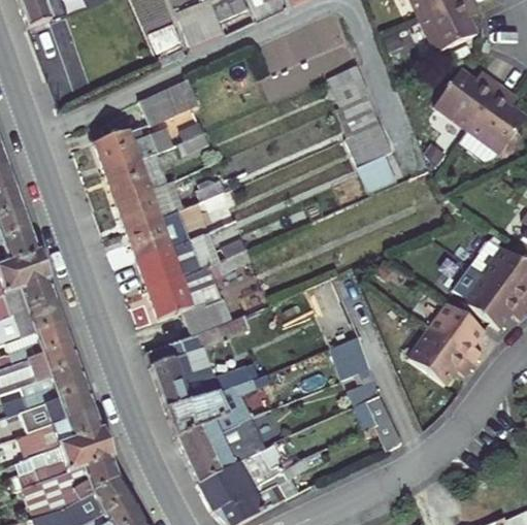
[(17,0),(27,27),(64,12),(59,0),(17,0)]
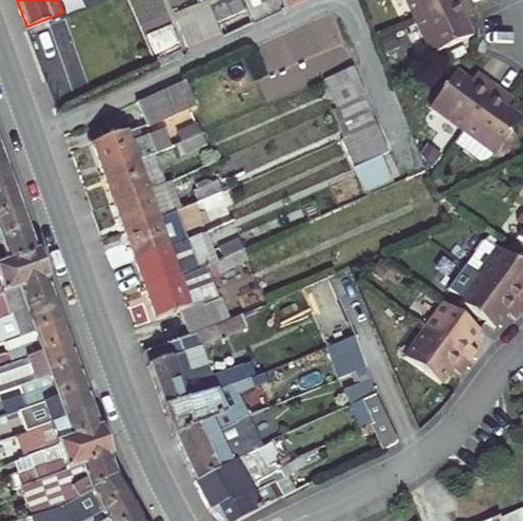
[(208,0),(216,20),(245,7),(241,0),(208,0)]
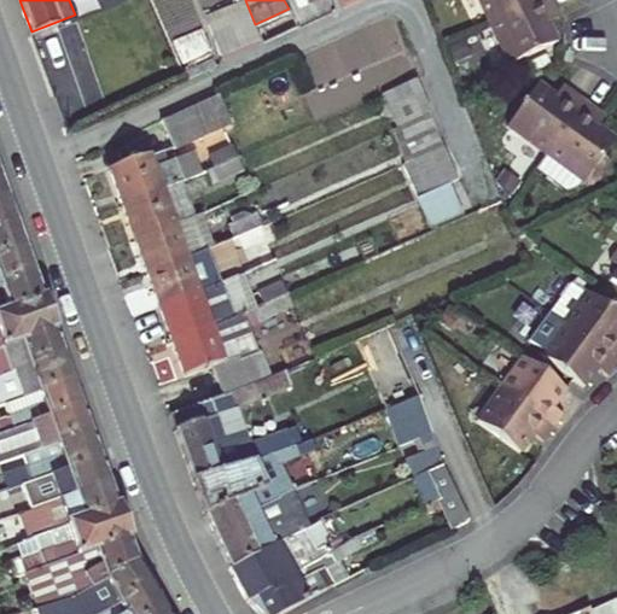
[(479,0),(489,19),(529,0),(479,0)]
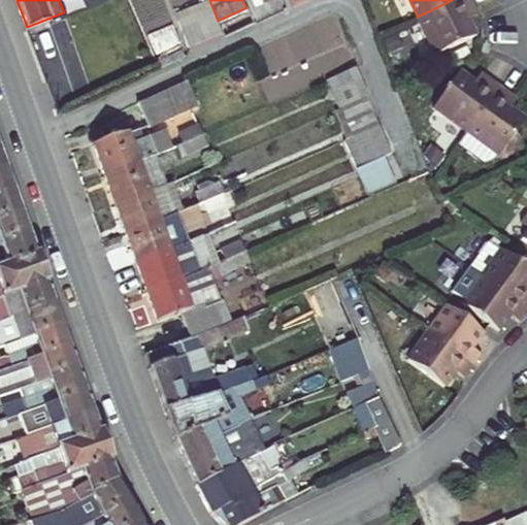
[(475,4),(473,0),(452,0),(418,17),(435,53),(476,33),(469,17),(465,9),(475,4)]
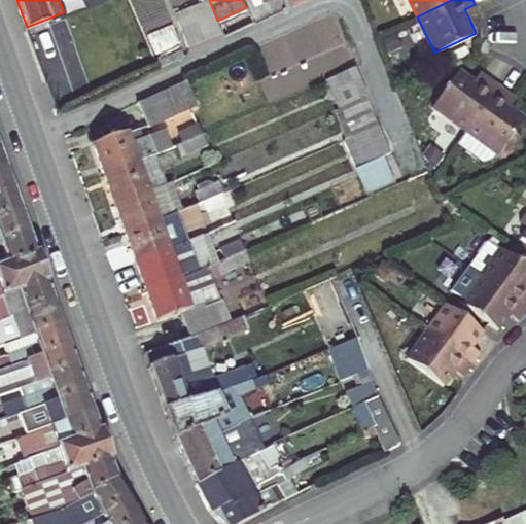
[(468,16),(478,11),(475,4),(464,9),(468,16)]
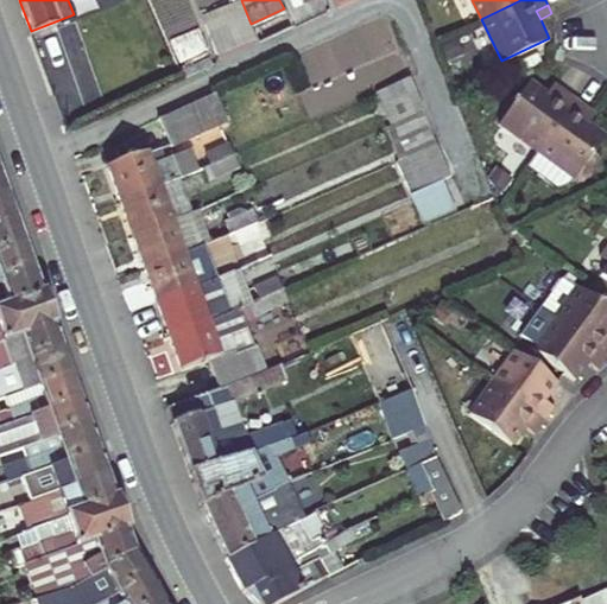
[(244,6),(225,13),(235,46),(255,37),(244,6)]
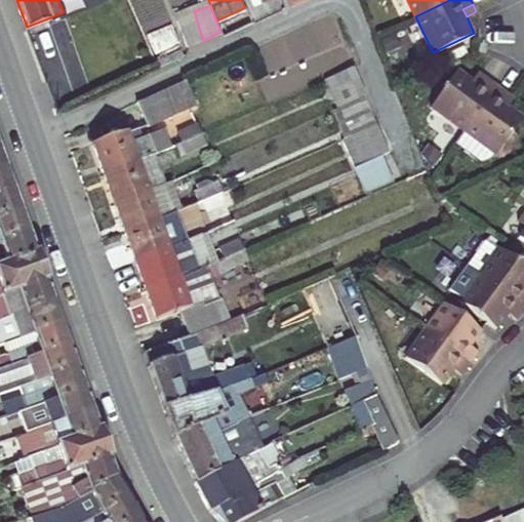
[(251,22),(245,7),(216,21),(223,35),(251,22)]
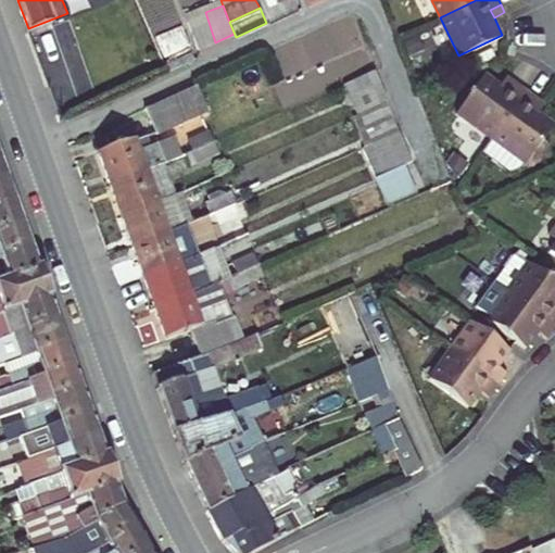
[(205,12),(188,20),(199,49),(215,42),(205,12)]
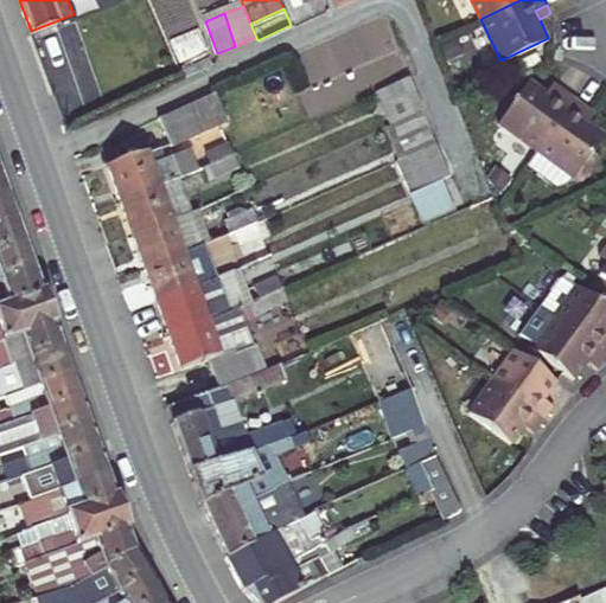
[(289,55),(314,110),(412,69),(387,13),(289,55)]
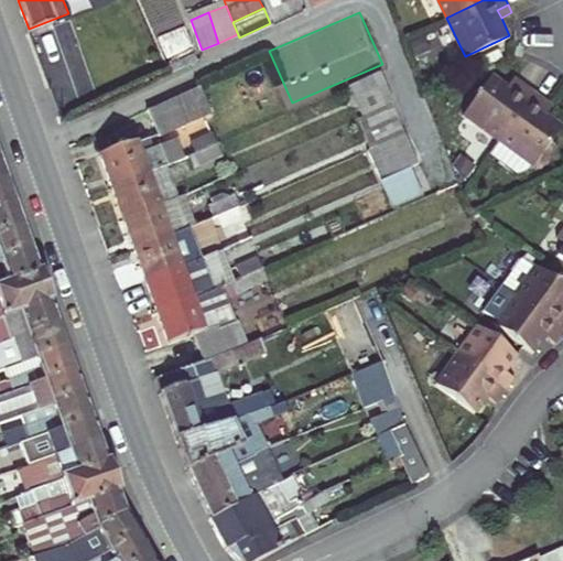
[(380,69),(348,83),(361,114),(364,112),(391,100),(393,99),(380,69)]
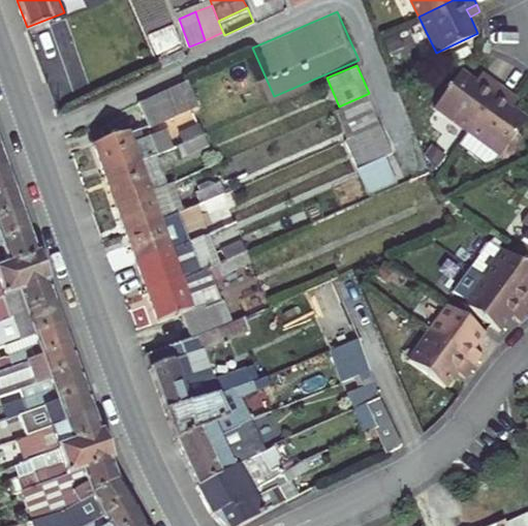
[(461,68),(434,106),(467,130),(501,84),(490,75),(483,85),(475,80),(461,68)]
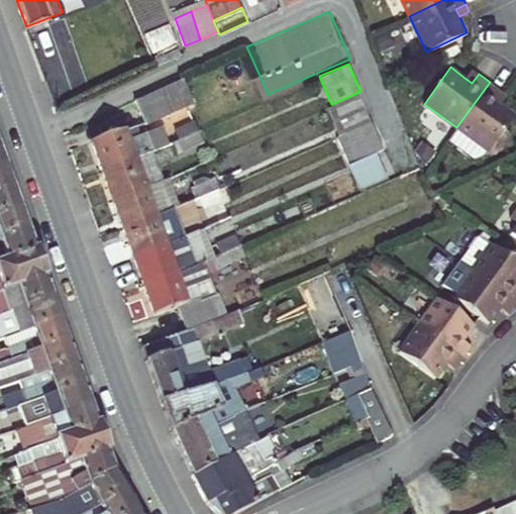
[(479,74),(472,69),(465,78),(472,83),(479,74)]
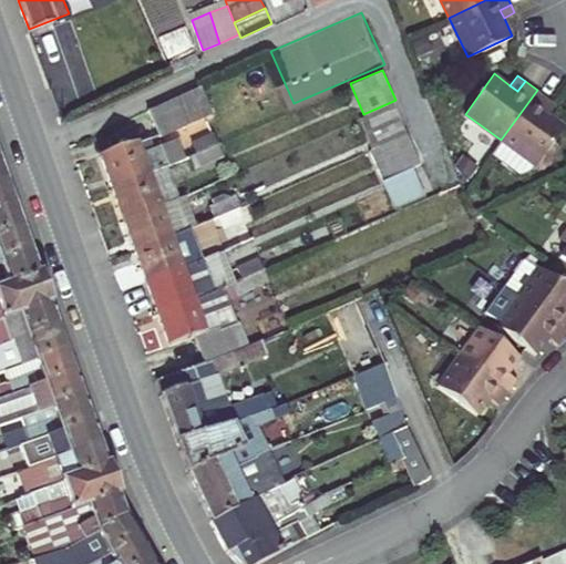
[(148,109),(160,134),(212,111),(201,85),(148,109)]
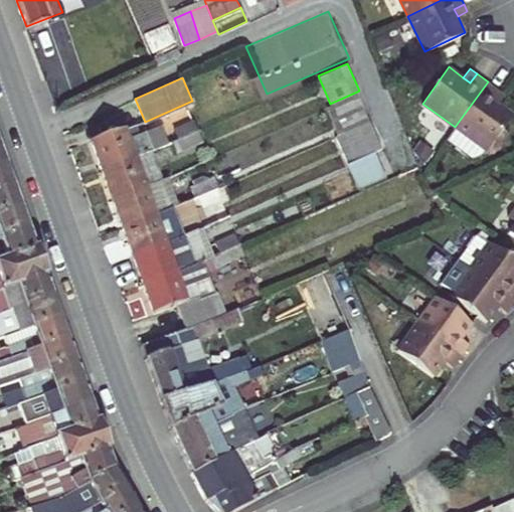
[(487,151),(513,114),(499,104),(492,99),(499,90),(488,81),(455,127),(487,151)]
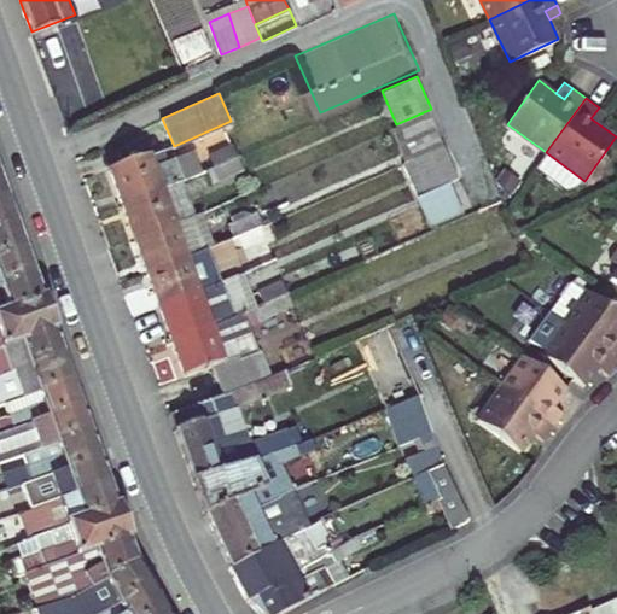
[(606,113),(599,107),(591,118),(599,124),(606,113)]
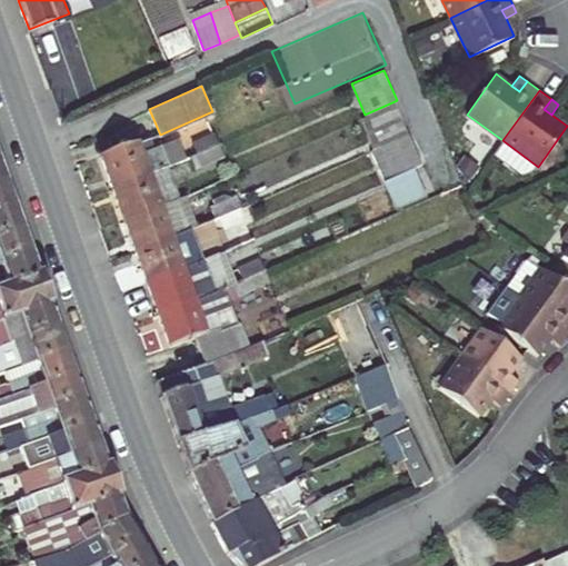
[(409,131),(395,101),(367,113),(380,145),(409,131)]
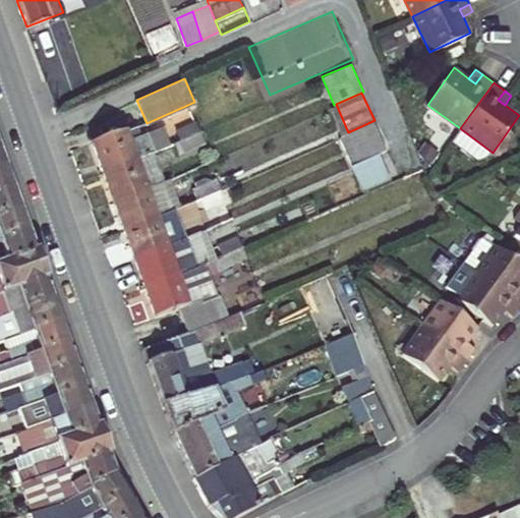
[(334,105),(331,106),(343,134),(348,132),(336,104),(334,105)]
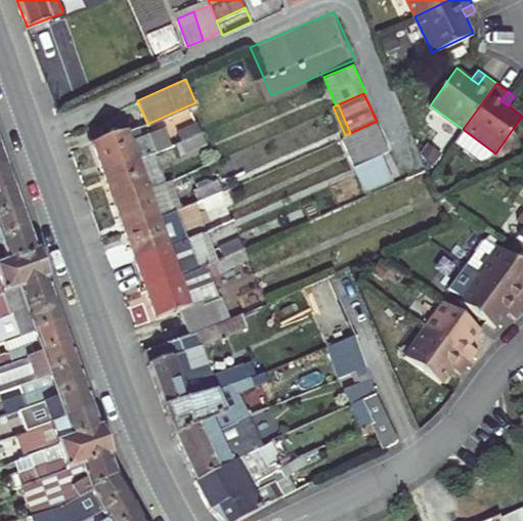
[(201,132),(195,121),(177,129),(181,140),(201,132)]
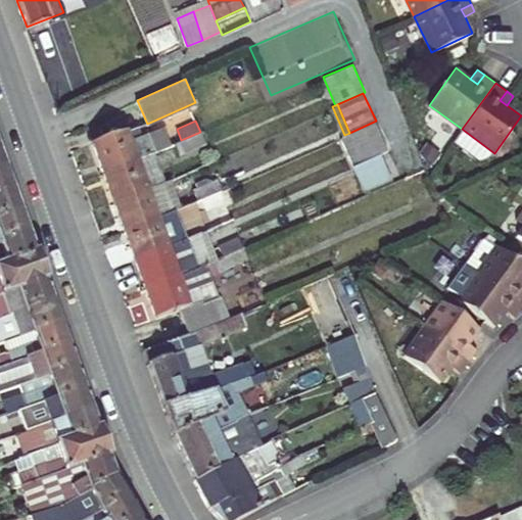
[(344,135),(342,136),(356,163),(366,159),(388,149),(376,121),(349,133),(344,135)]
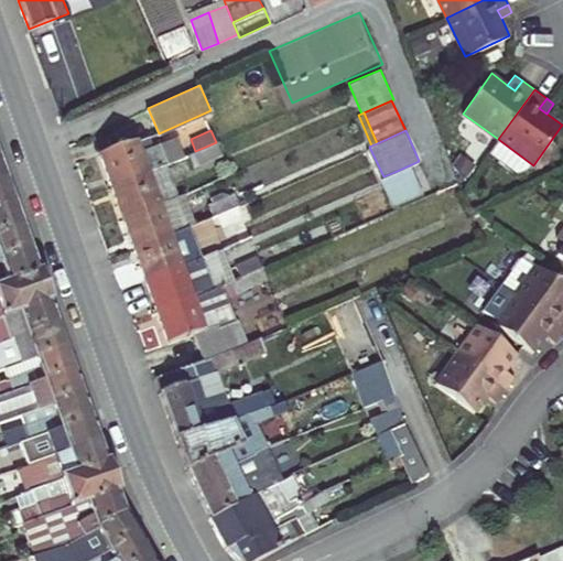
[(174,137),(152,147),(148,137),(134,142),(133,141),(100,153),(111,185),(145,173),(165,164),(183,157),(174,137)]
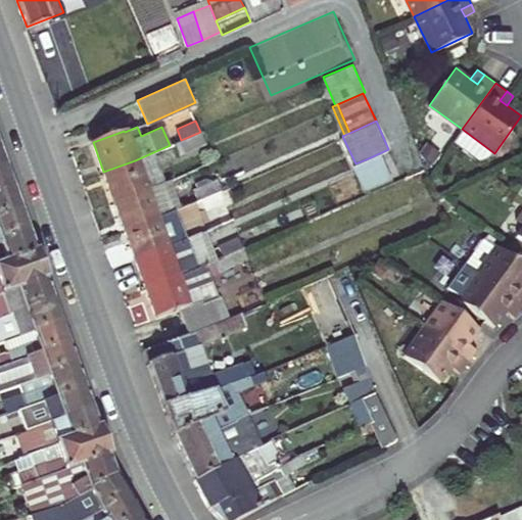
[(181,140),(176,142),(181,154),(205,143),(200,132),(181,140)]
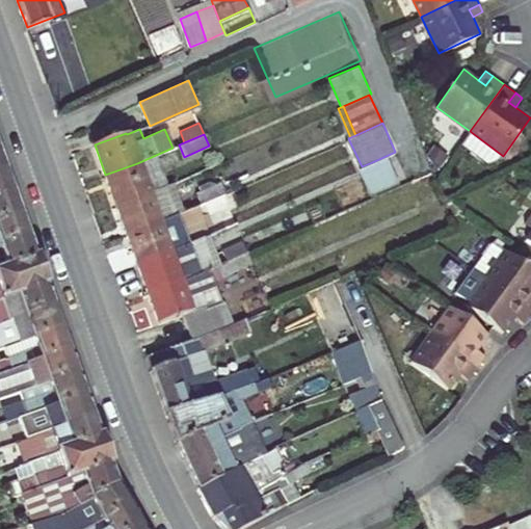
[(435,146),(428,154),(441,163),(447,154),(435,146)]
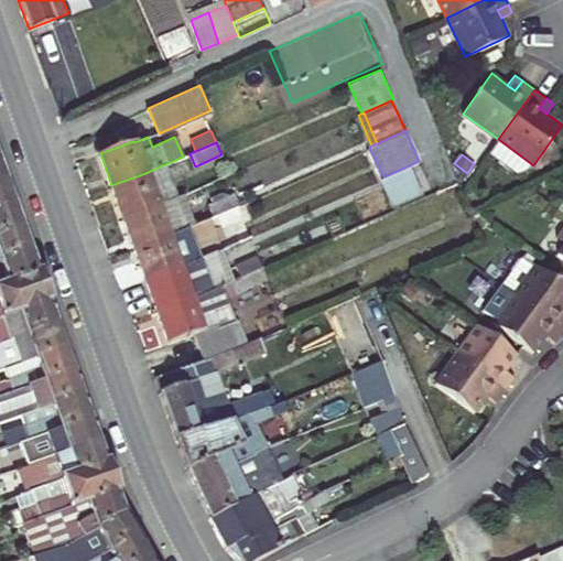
[(394,172),(401,186),(425,174),(419,161),(394,172)]
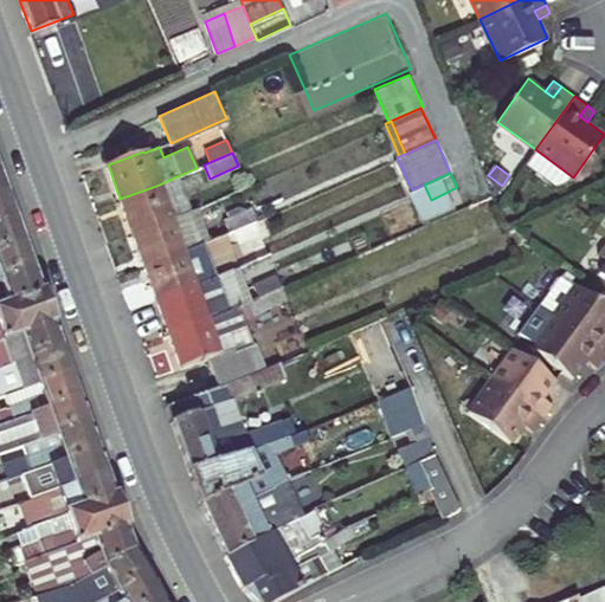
[(156,186),(120,199),(133,232),(169,219),(188,211),(191,209),(178,176),(156,186)]
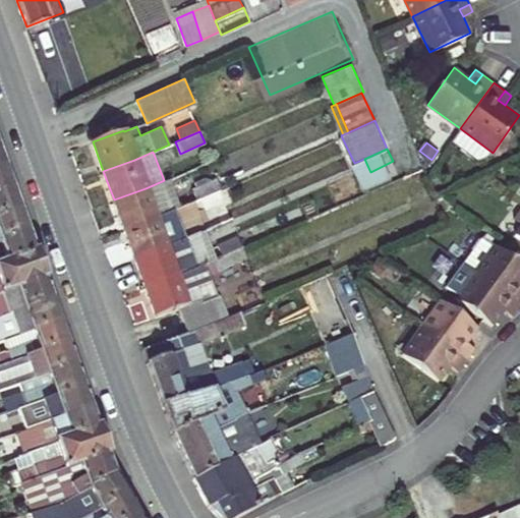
[(0,167),(0,191),(15,186),(7,165),(0,167)]
